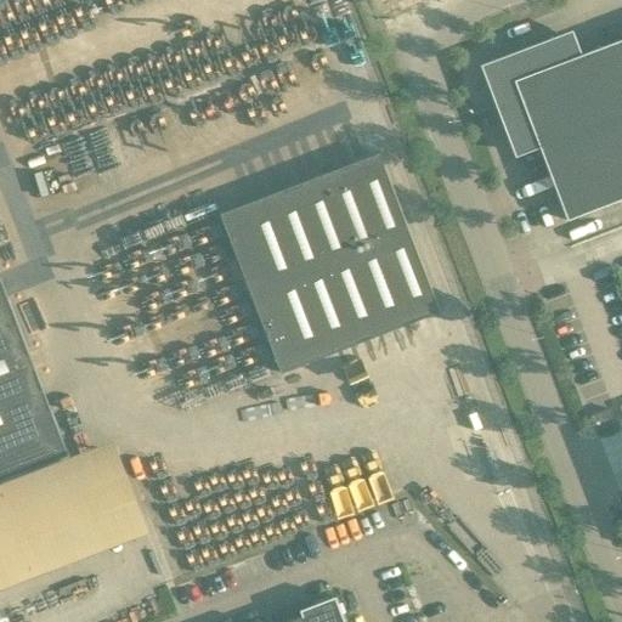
[(574,32),(484,68),(519,157),(541,147),(570,222),(621,202),(621,40),(583,56),(574,32)]
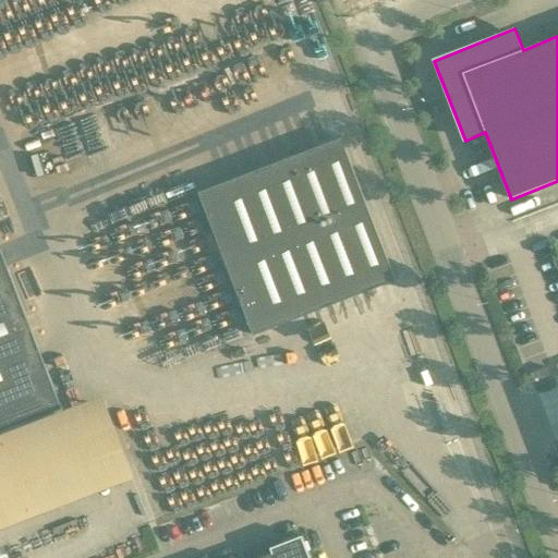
[(254,335),(395,280),(340,138),(199,193),(254,335)]
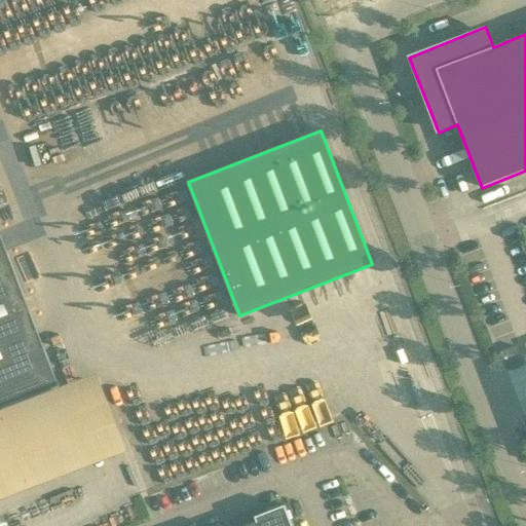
[(0,234),(0,492),(123,446),(95,371),(58,385),(0,234)]
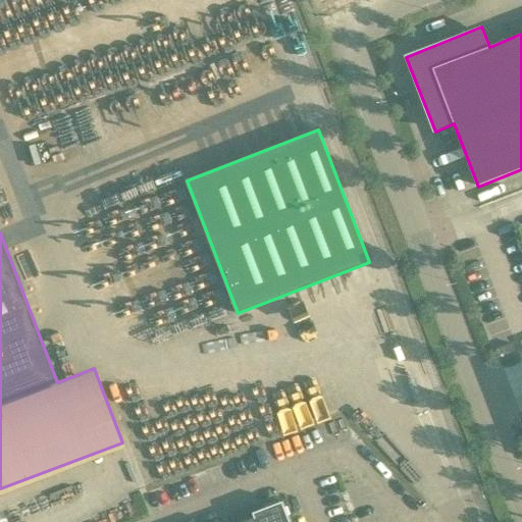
[(501,361),(516,355),(512,344),(496,350),(501,361)]
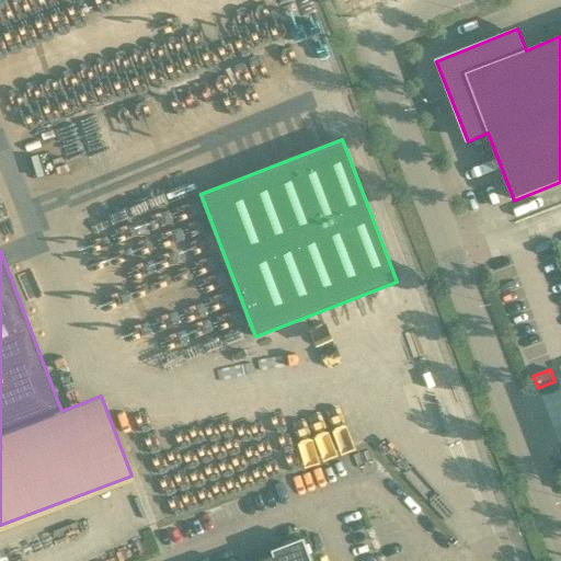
[(310,560),(302,540),(273,551),(274,556),(259,560),(310,560)]
